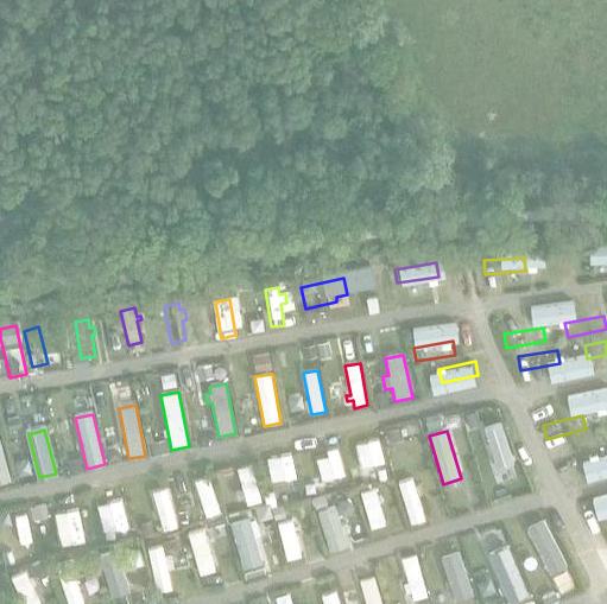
[(320,443),(328,484),(342,482),(334,440),(320,443)]
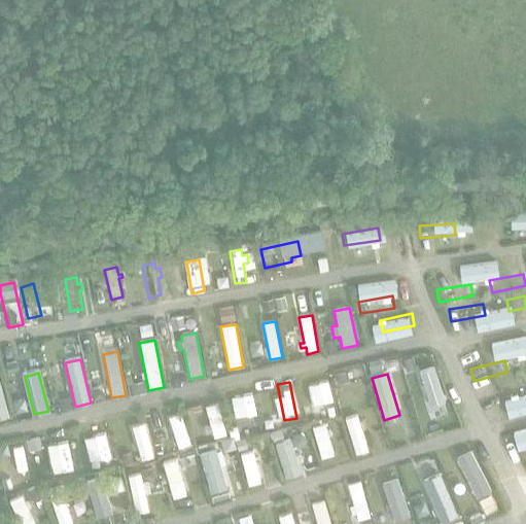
[(415,404),(428,440),(441,435),(427,398),(415,404)]
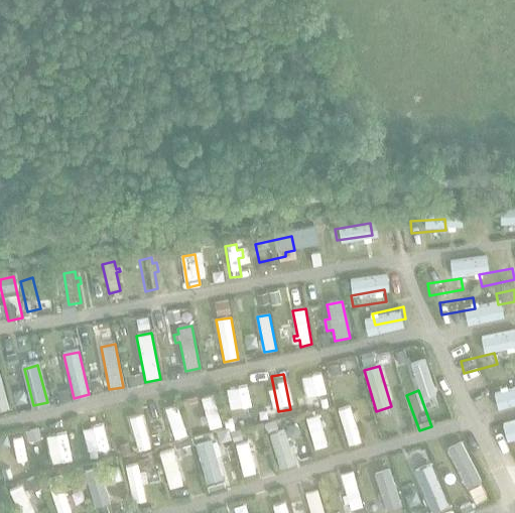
[(238,397),(243,425),(255,423),(249,395),(238,397)]
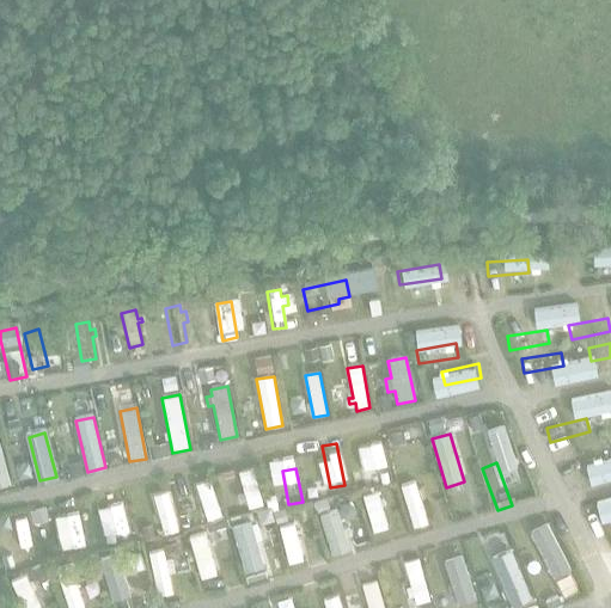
[(239,473),(249,509),(263,505),(254,470),(239,473)]
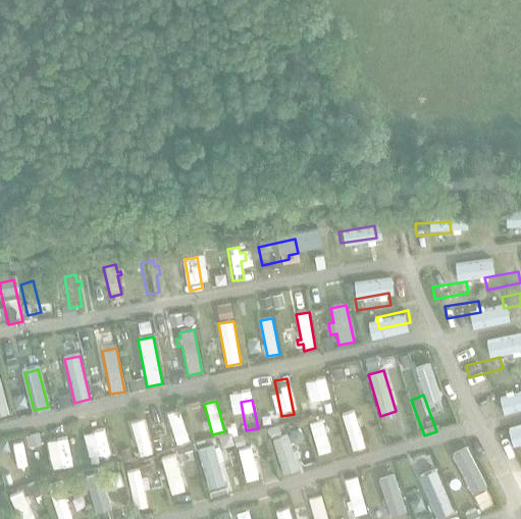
[(167,415),(177,445),(189,440),(179,411),(167,415)]
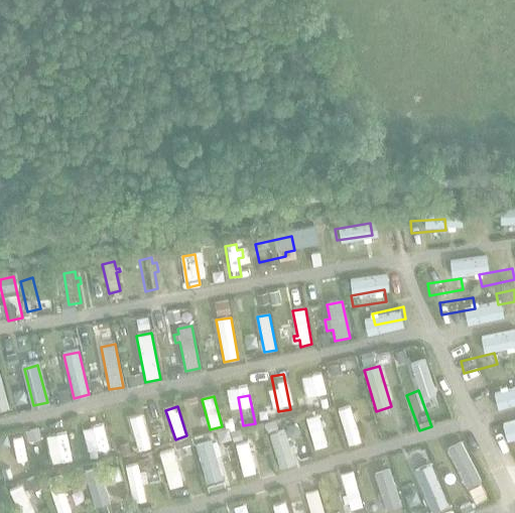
[(338,411),(349,445),(360,442),(355,421),(358,420),(356,413),(352,414),(350,407),(338,411)]
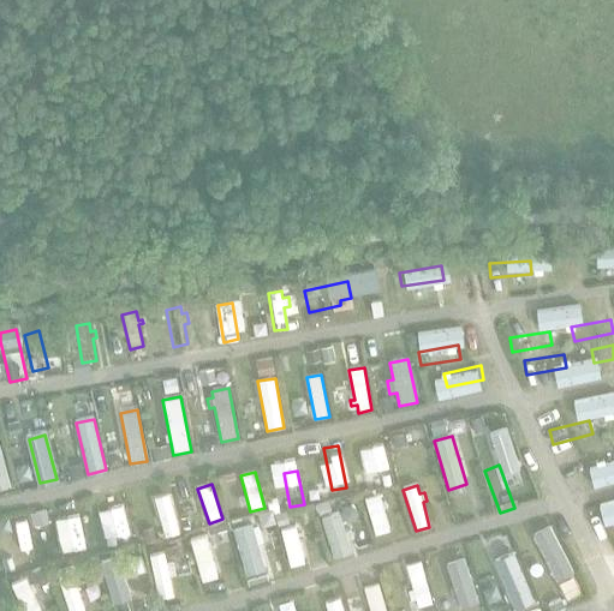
[(155,499),(166,538),(179,533),(168,496),(155,499)]
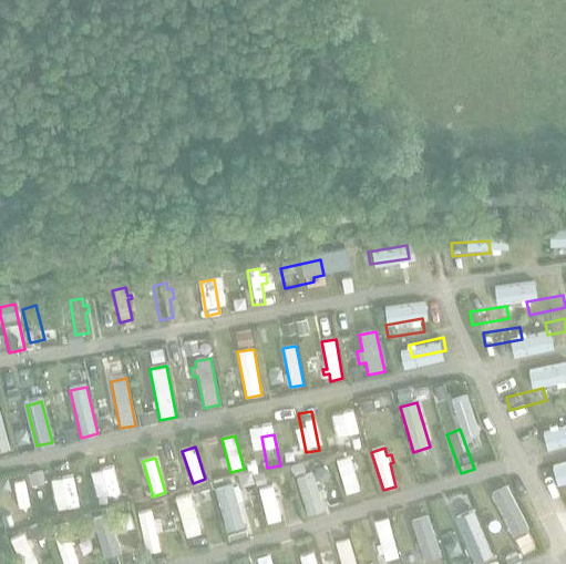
[(337,461),(346,494),(359,491),(353,470),(357,469),(356,464),(352,465),(350,458),(337,461)]
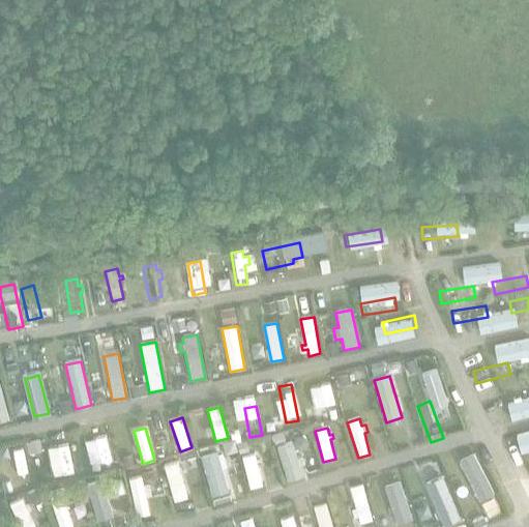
[(92,438),(100,469),(112,466),(105,435),(92,438)]
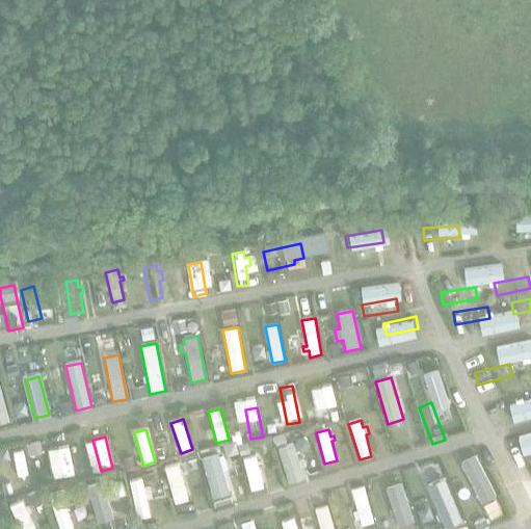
[(279,447),(290,484),(304,480),(299,460),(302,459),(300,451),(296,452),(294,442),(279,447)]
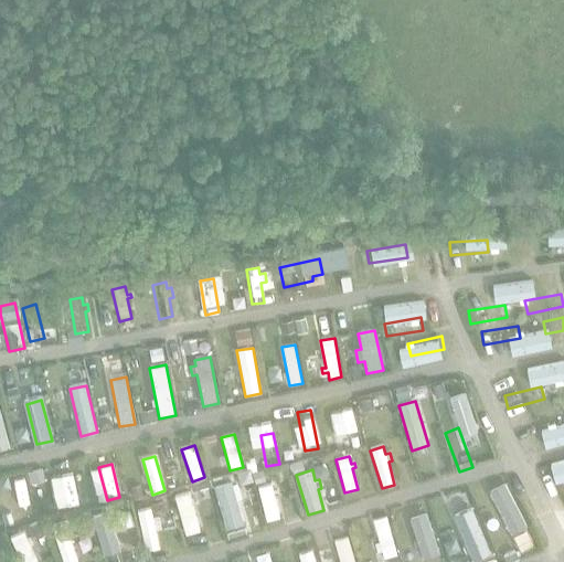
[(56,476),(64,512),(76,509),(70,474),(56,476)]
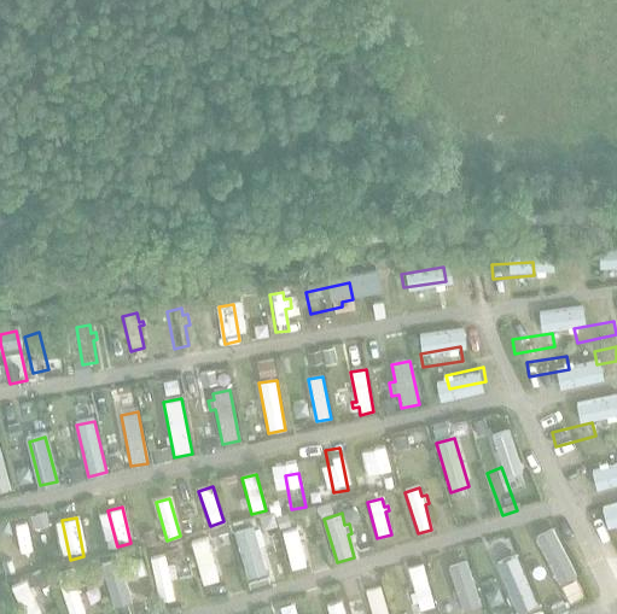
[(11,525),(18,561),(33,559),(25,521),(11,525)]
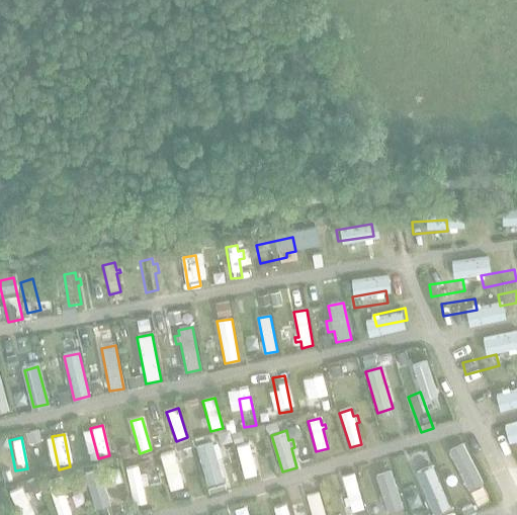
[(453,489),(479,478),(474,466),(462,440),(451,445),(454,453),(450,455),(458,474),(448,478),(453,489)]
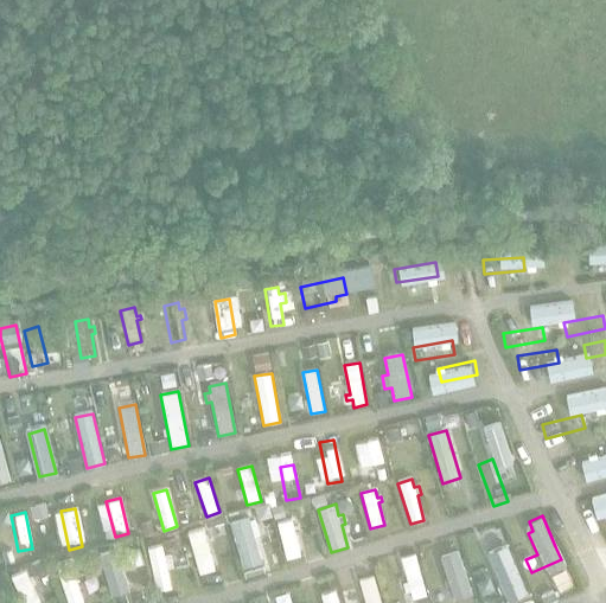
[(230,523),(242,562),(256,558),(249,537),(255,534),(250,519),(246,520),(244,518),(230,523)]
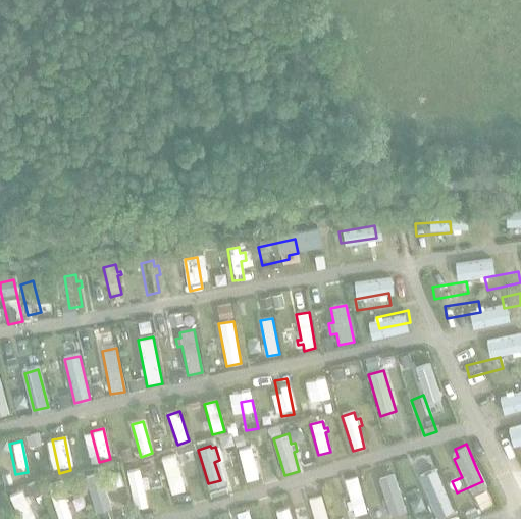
[(239,452),(247,482),(259,478),(251,449),(239,452)]
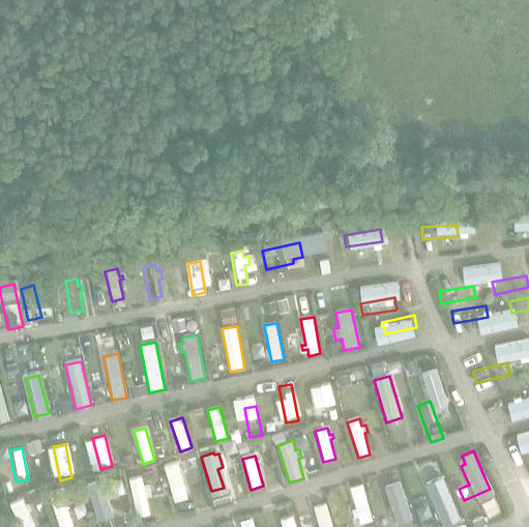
[(165,467),(175,502),(187,498),(177,463),(165,467)]
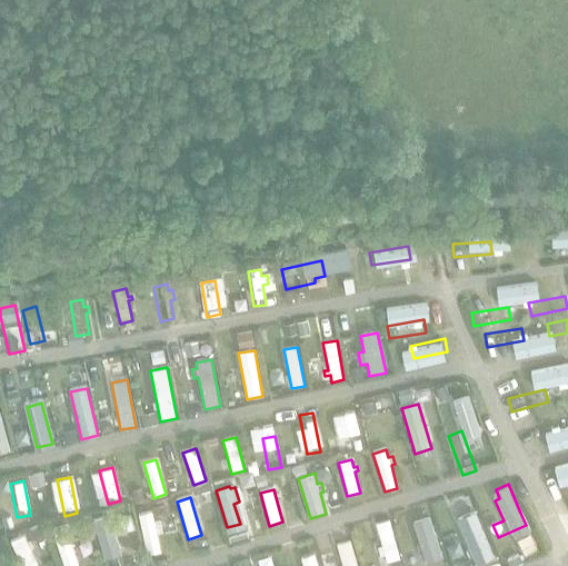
[(455,504),(467,538),(478,535),(467,500),(455,504)]
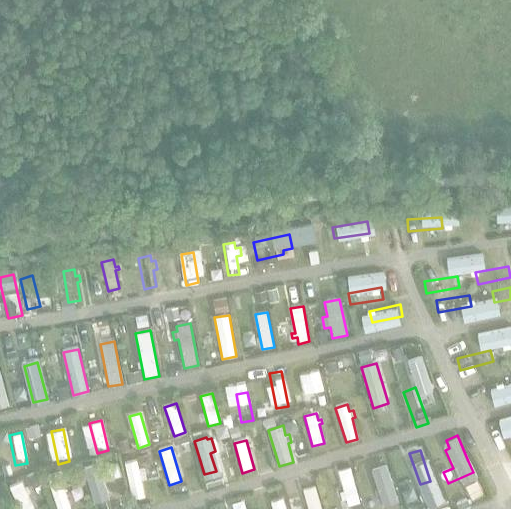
[(135,461),(122,466),(130,501),(144,497),(135,461)]
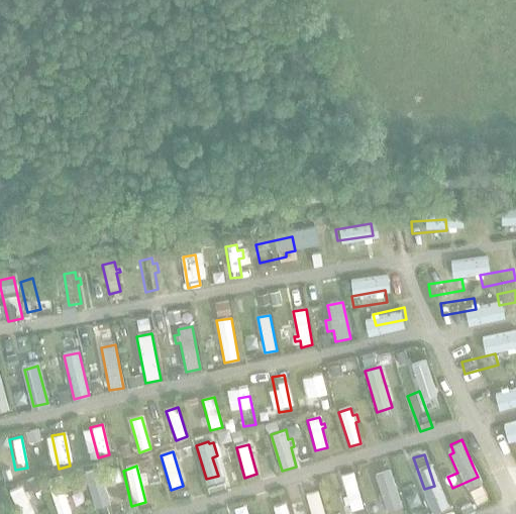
[(399,500),(390,471),(378,474),(383,490),(379,491),(382,500),(386,499),(388,504),(399,500)]
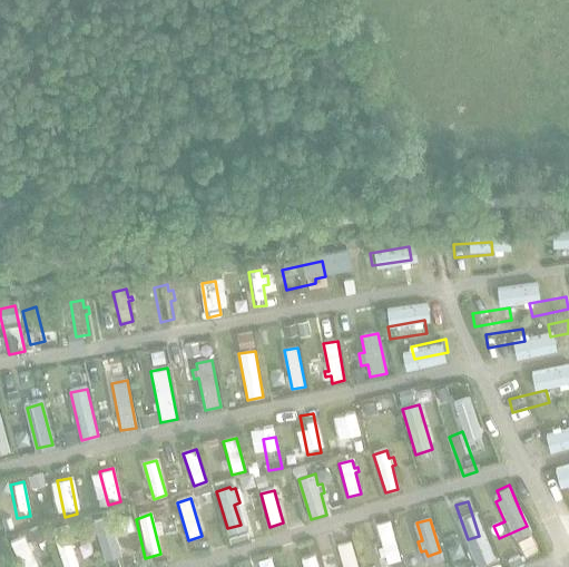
[(98,526),(108,559),(120,556),(115,536),(119,535),(117,526),(113,527),(110,521),(98,526)]
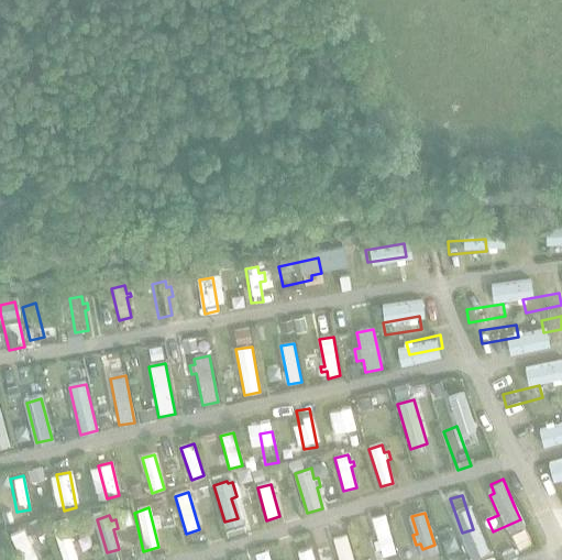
[(395,553),(385,516),(372,519),(378,542),(374,544),(376,550),(381,549),(383,557),(395,553)]
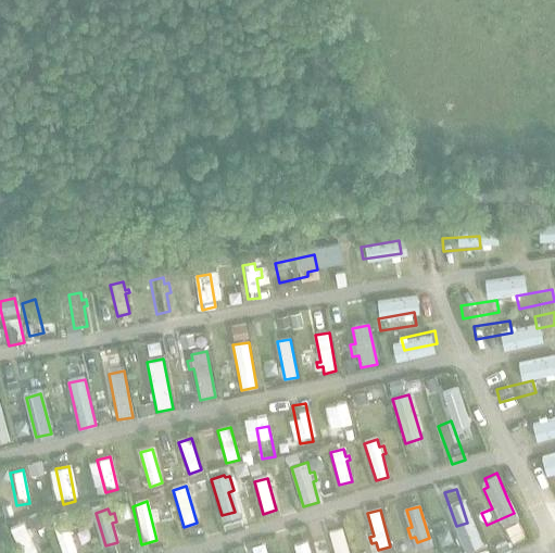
[(51,519),(62,552),(76,552),(68,531),(74,529),(72,525),(67,527),(63,515),(51,519)]
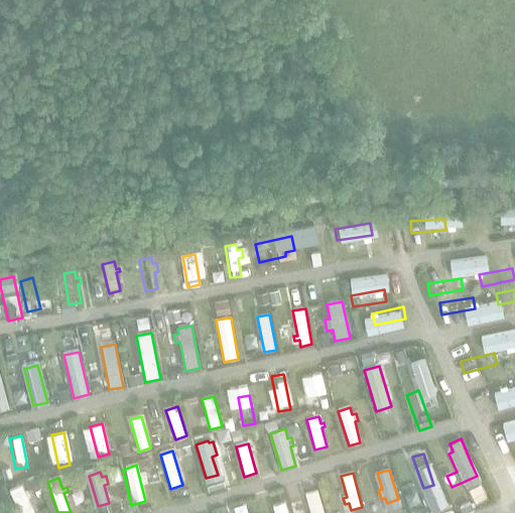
[(324,512),(316,485),(304,488),(308,505),(305,506),(306,512),(324,512)]
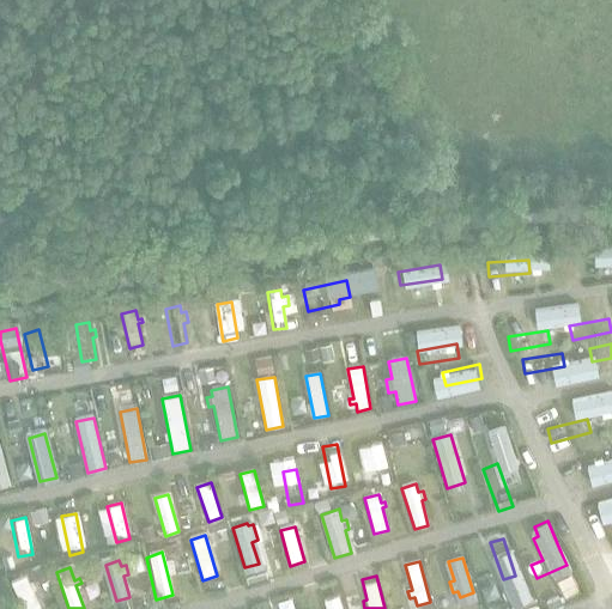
[(12,584),(23,608),(38,608),(31,592),(37,590),(34,583),(29,585),(26,578),(12,584)]
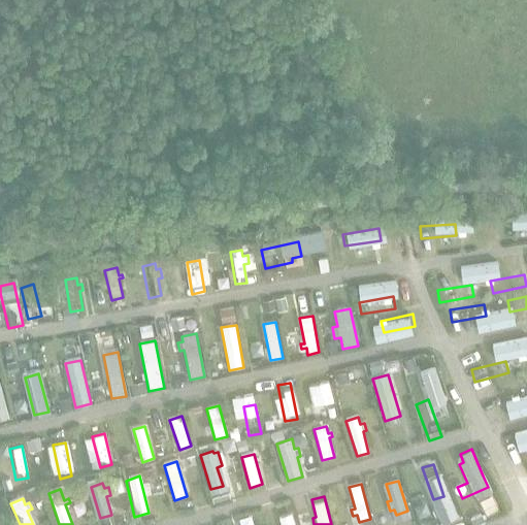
[(457,505),(464,524),(478,524),(468,501),(457,505)]
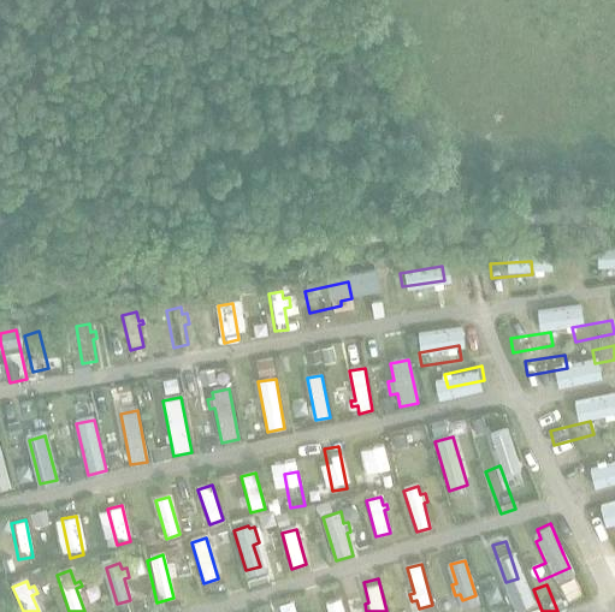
[(343,611),(339,600),(326,605),(327,611),(343,611)]
